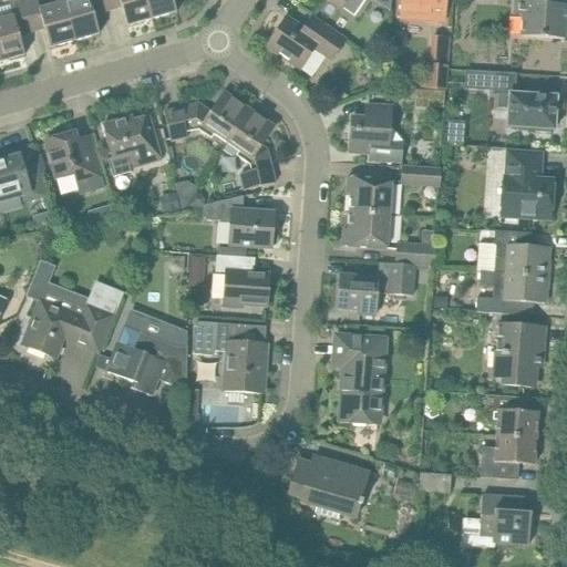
[(8,0),(12,17),(0,19),(0,60),(0,62),(24,55),(19,35),(32,32),(24,4),(23,0),(8,0)]
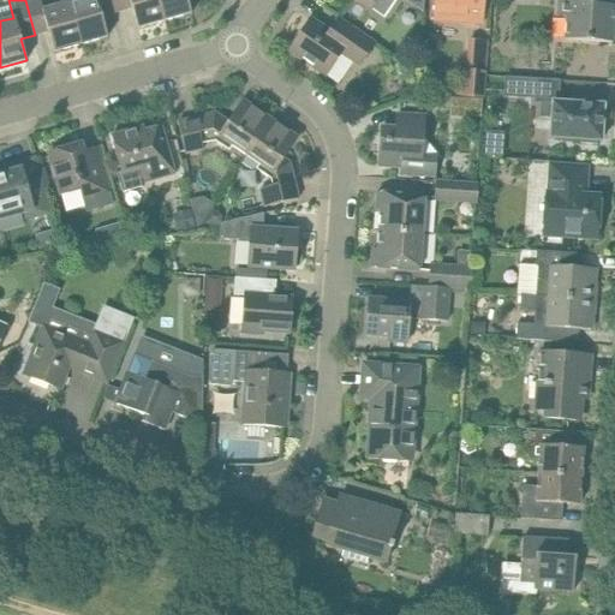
[(42,0),(27,5),(35,35),(48,31),(54,52),(82,45),(70,1),(45,10),(42,0)]
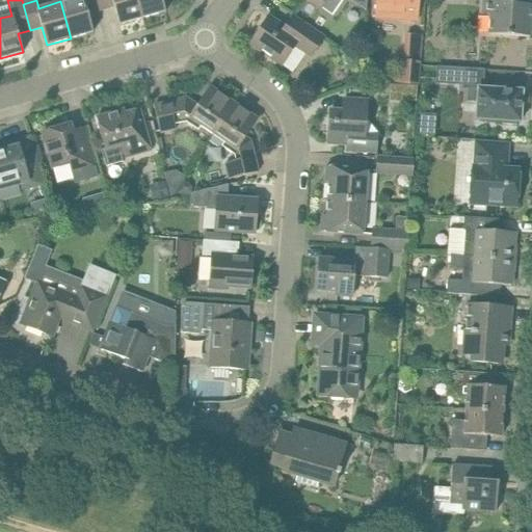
[(65,0),(60,1),(71,38),(94,32),(88,14),(101,10),(98,0),(65,0)]
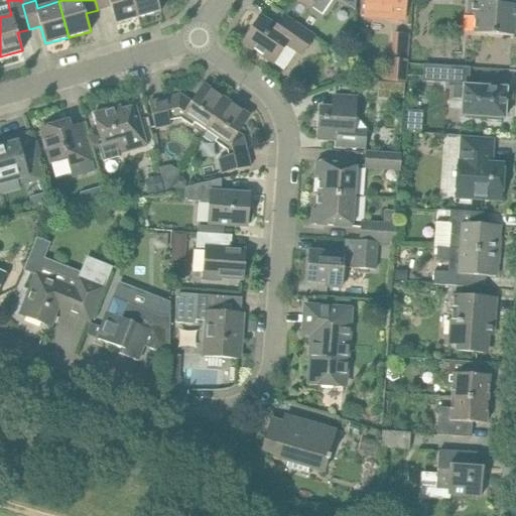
[(95,0),(98,10),(111,6),(116,24),(138,17),(133,0),(95,0)]
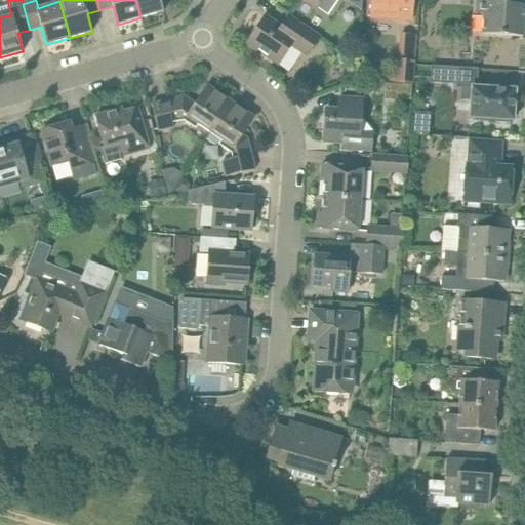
[(135,0),(140,17),(163,11),(160,0),(135,0)]
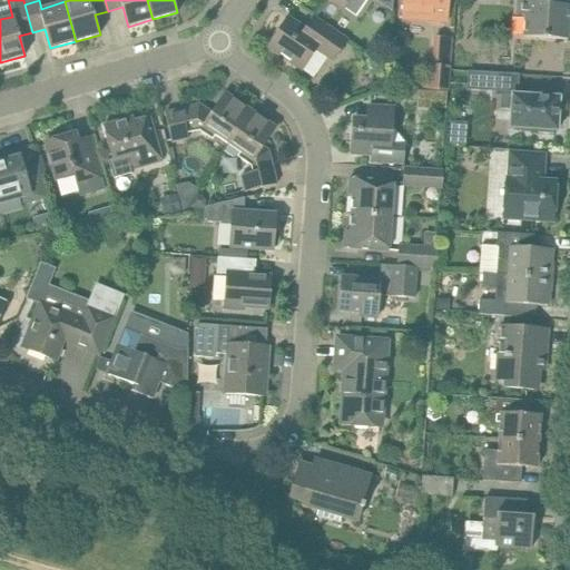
[(328,0),(343,10),(350,0),(328,0)]
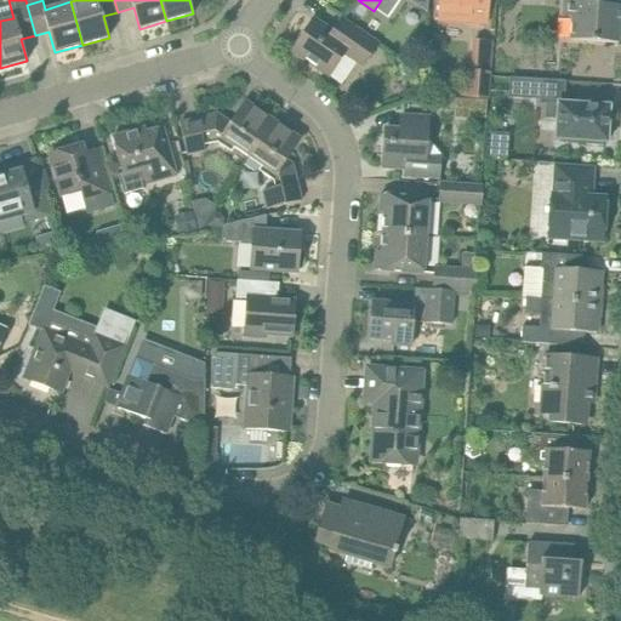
[(488,0),(439,0),(438,21),(486,24),(488,0)]
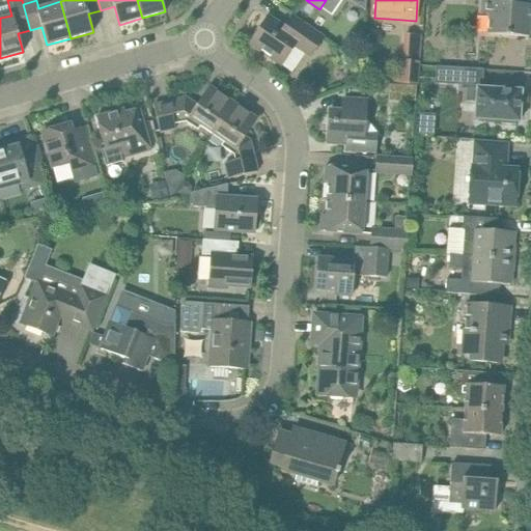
[(520,0),(482,0),(482,7),(481,15),(490,15),(487,34),(528,37),(530,5),(520,4),(520,0)]
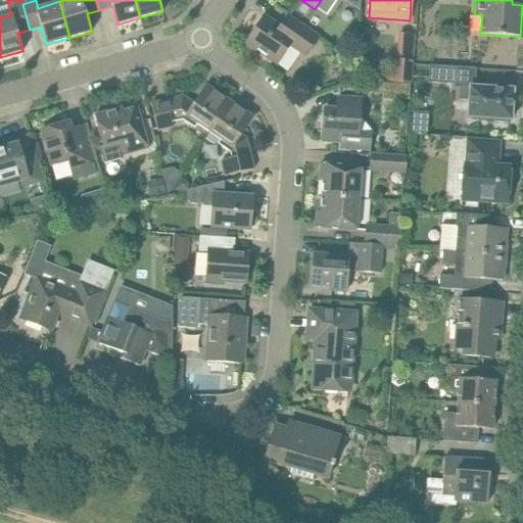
[(318,37),(288,16),(280,28),(264,16),(246,43),(277,64),(290,45),(305,55),(318,37)]
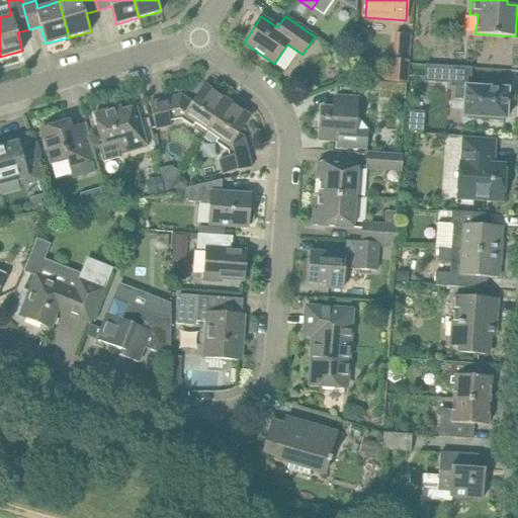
[(406,83),(408,83),(409,61),(389,59),(387,82),(396,82),(397,82),(406,83)]
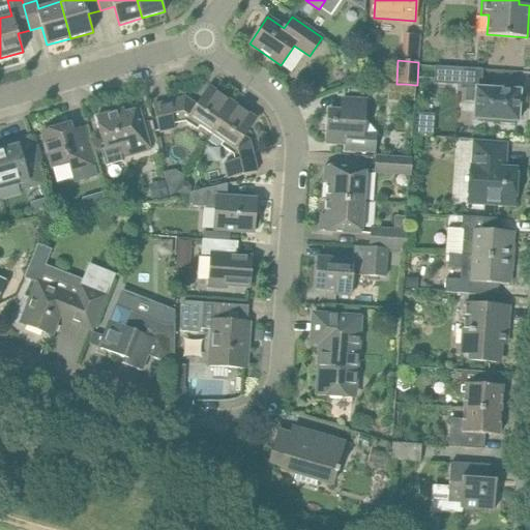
[(435,67),(434,85),(466,87),(467,69),(435,67)]
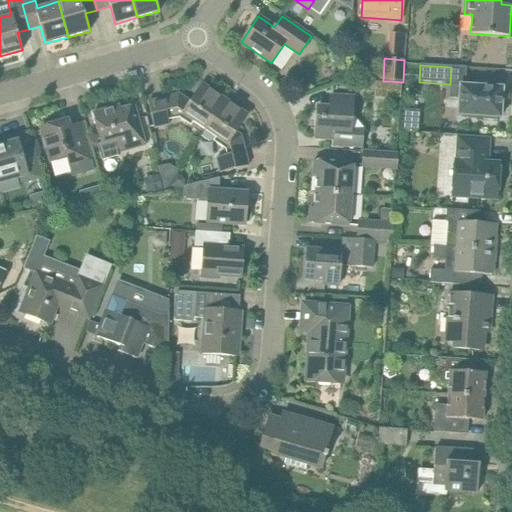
[(391,81),(390,96),(400,97),(401,82),(392,81),(391,81)]
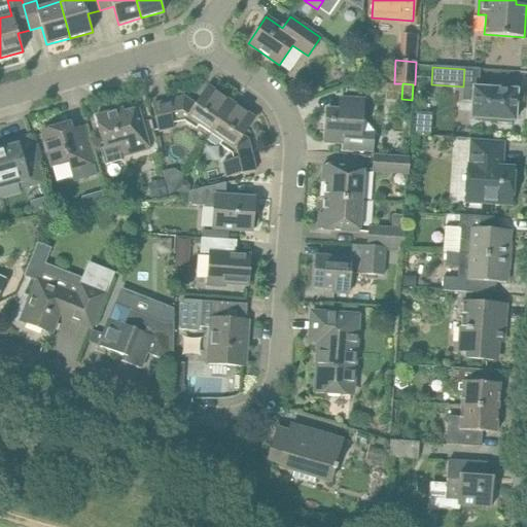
[(211,133),(232,102),(208,86),(196,104),(185,97),(152,105),(157,125),(159,131),(174,128),(173,123),(184,120),(196,129),(199,125),(211,133)]
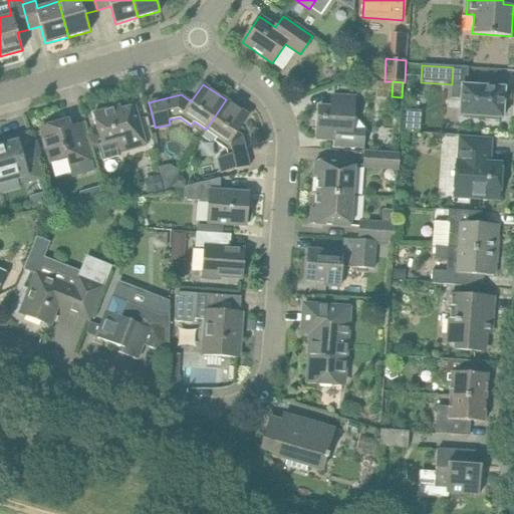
[(459,99),(459,114),(484,116),(484,118),(499,119),(499,116),(502,117),(502,114),(506,114),(506,100),(503,100),(503,88),(451,85),(451,99),(459,99)]
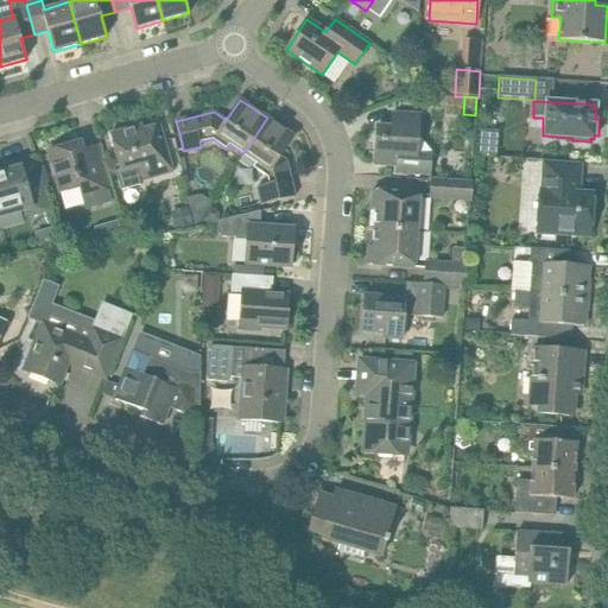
[(419,115),(393,113),(392,127),(377,126),(374,164),(399,166),(399,156),(417,157),(419,115)]
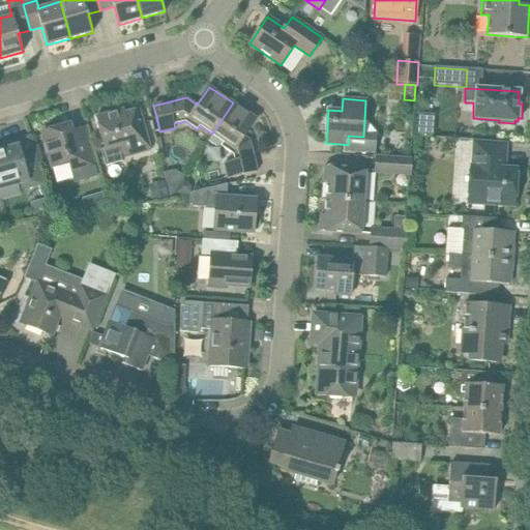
[(233,102),(212,134),(224,142),(222,146),(233,154),(233,153),(235,160),(224,164),(228,178),(257,172),(249,141),(244,137),(257,119),(233,102)]
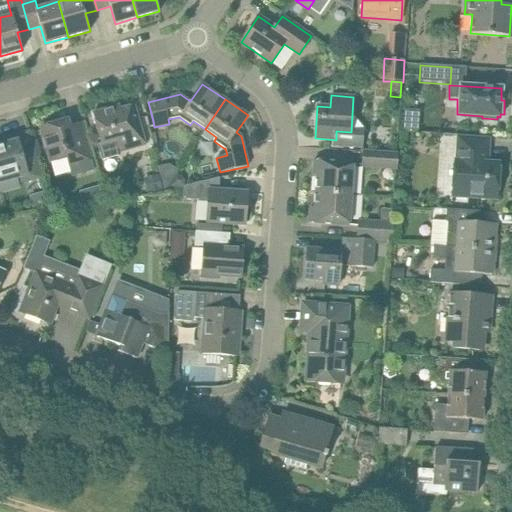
[(123,116),(120,105),(93,113),(98,132),(102,144),(97,145),(102,160),(118,156),(116,149),(119,148),(120,152),(145,145),(142,131),(136,112),(123,116)]
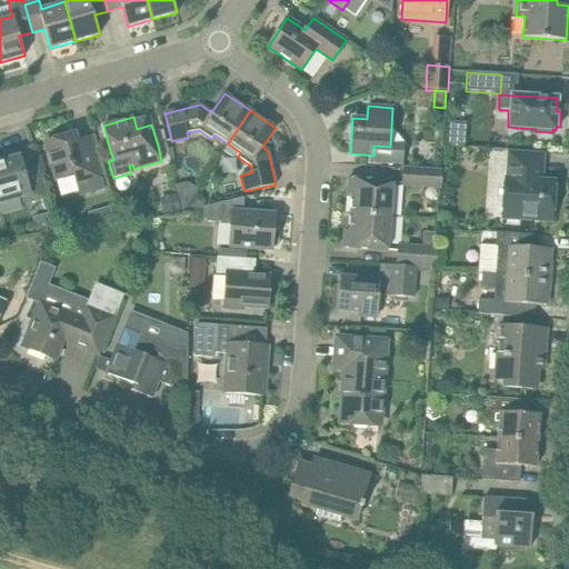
[(75,133),(45,142),(51,163),(56,180),(75,176),(78,185),(80,196),(105,189),(101,178),(97,165),(91,143),(79,147),(77,141),(75,133)]
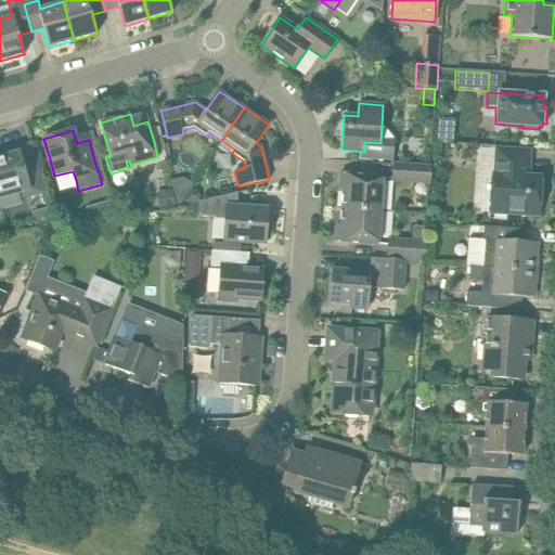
[(0,197),(22,192),(28,190),(30,197),(46,193),(37,163),(31,142),(16,146),(18,153),(4,156),(0,157),(0,197)]
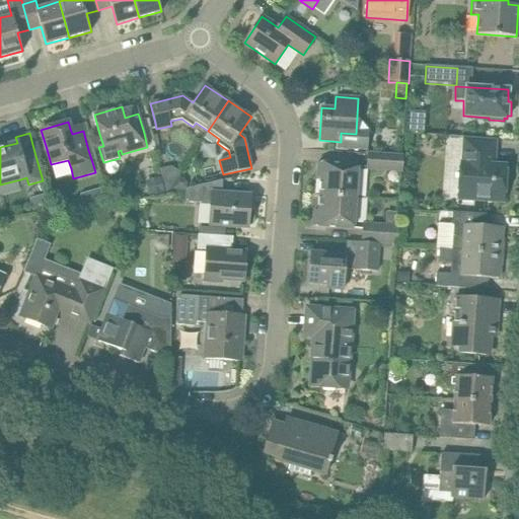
[(495,141),(464,140),(463,164),(461,164),(459,199),(504,201),(506,166),(494,165),(495,141)]
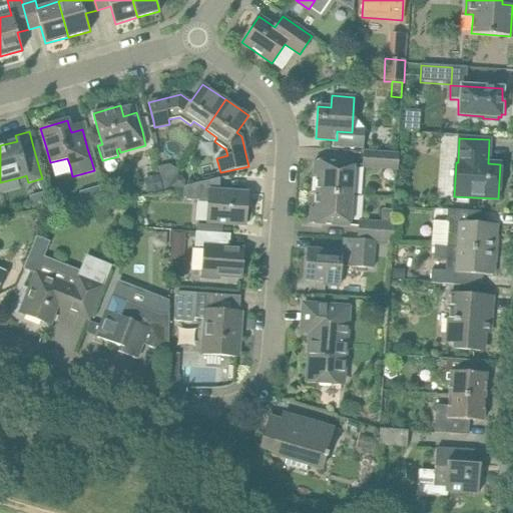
[(399,153),(364,151),(363,166),(398,169),(399,153)]
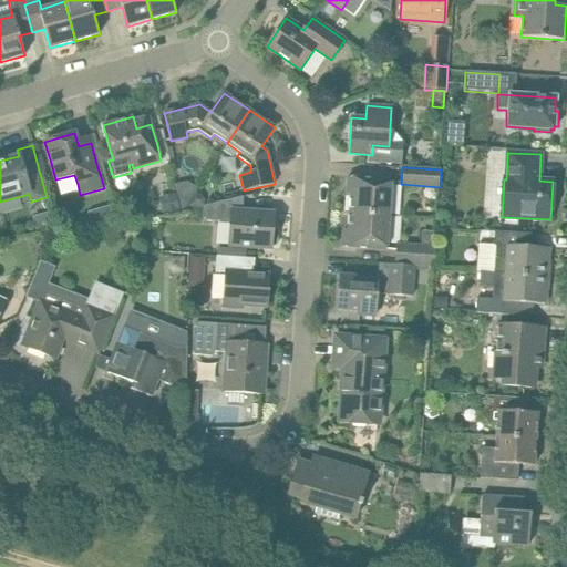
[(350,195),(349,213),(389,216),(391,181),(348,177),(346,195),(350,195)]
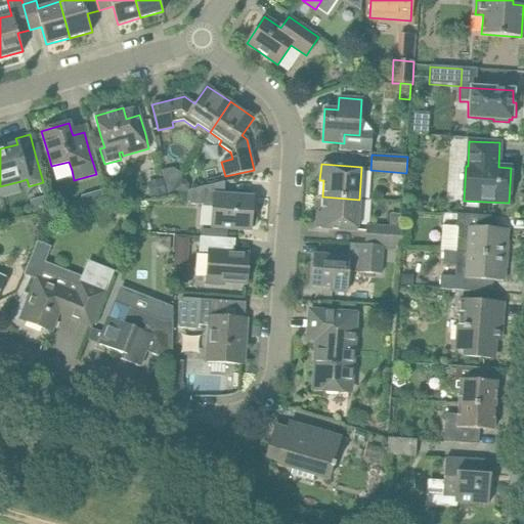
[(179,178),(182,174),(172,168),(162,170),(167,197),(179,178)]
